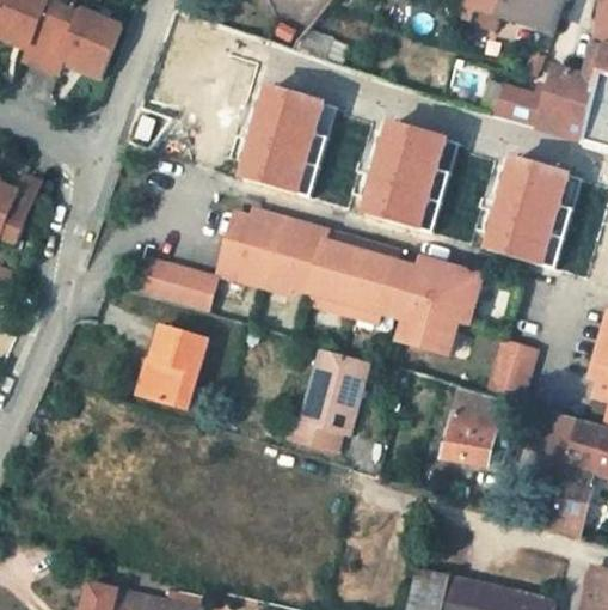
[(55,1),(51,0),(11,0),(0,28),(0,40),(22,50),(26,42),(38,48),(34,60),(49,68),(71,16),(53,7),(55,1)]
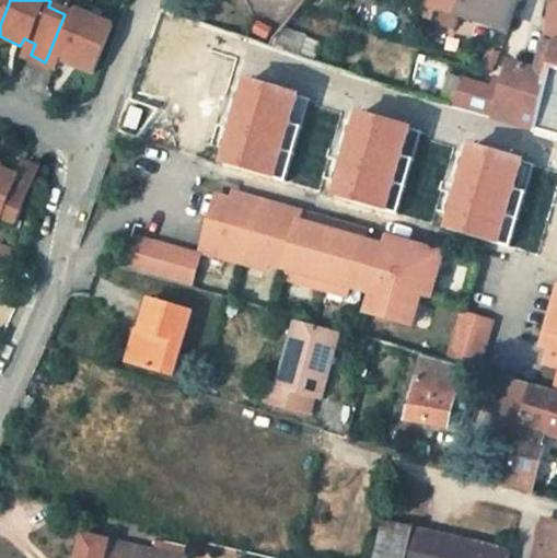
[(427,0),(426,6),(459,14),(461,0),(427,0)]
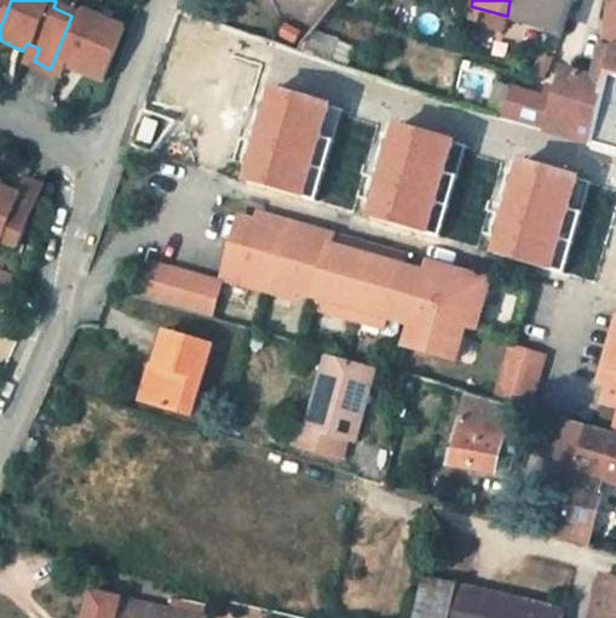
[(510,0),(507,16),(539,26),(562,32),(573,0),(575,0),(577,1),(577,0),(510,0)]
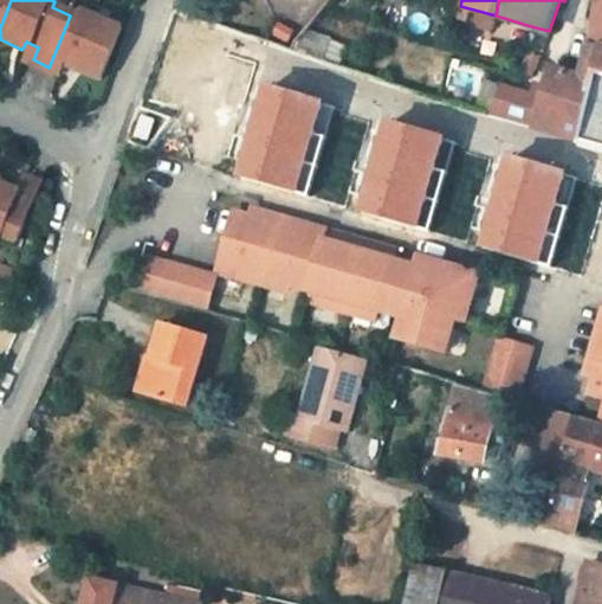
[(580,77),(593,81),(595,69),(601,71),(601,0),(600,0),(591,45),(583,66),(580,77)]
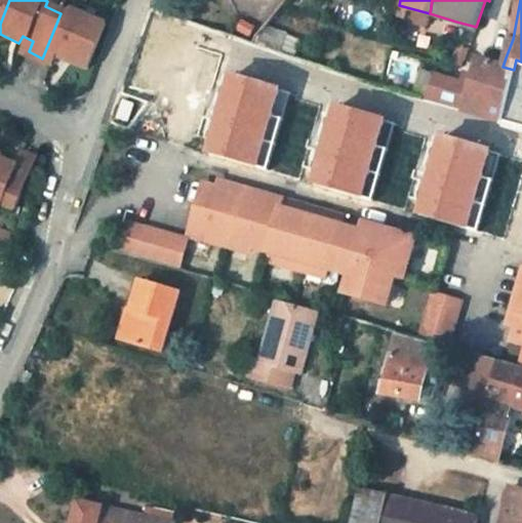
[(61,13),(42,58),(57,65),(63,51),(76,56),(73,64),(87,70),(106,26),(78,13),(76,19),(61,13)]
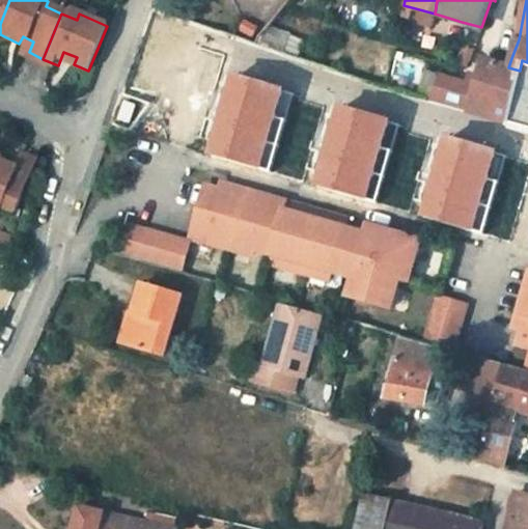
[(242,17),(237,26),(250,33),(255,24),(242,17)]
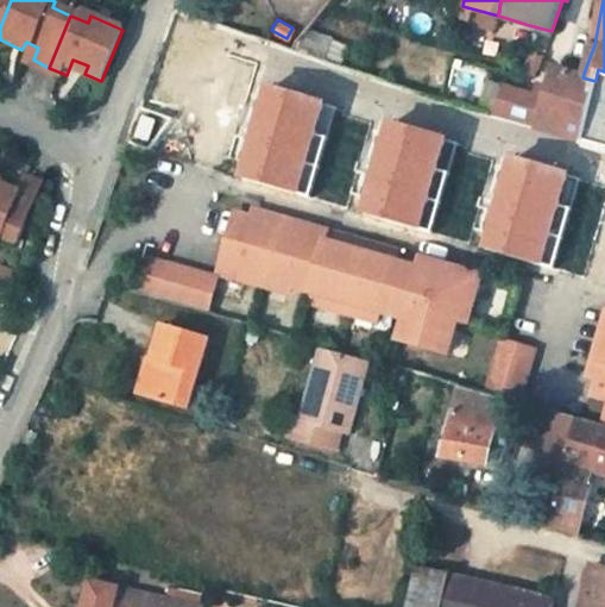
[(547,87),(544,98),(536,126),(580,138),(588,105),(596,81),(583,77),(553,68),(547,87)]
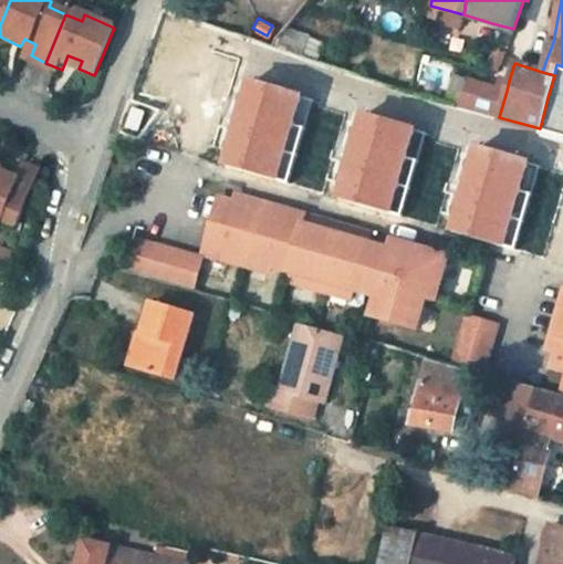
[(250,76),(225,159),(288,178),(313,95),(250,76)]
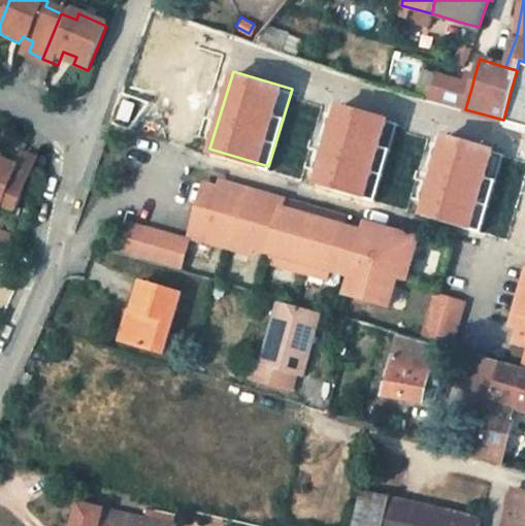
[(465,72),(461,81),(472,85),(474,75),(465,72)]
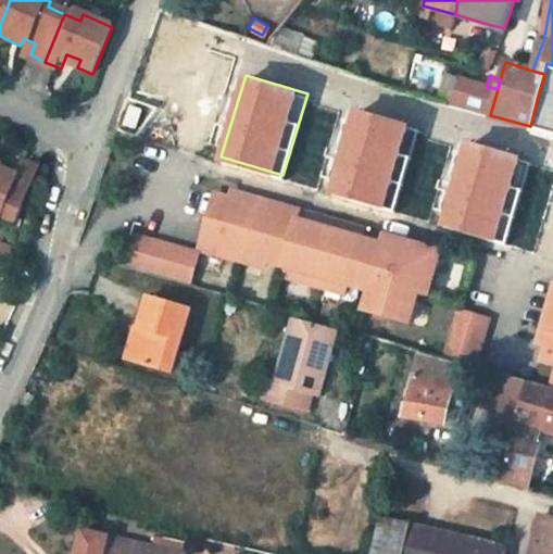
[(486,86),(459,78),(451,103),(490,115),(498,89),(486,86)]
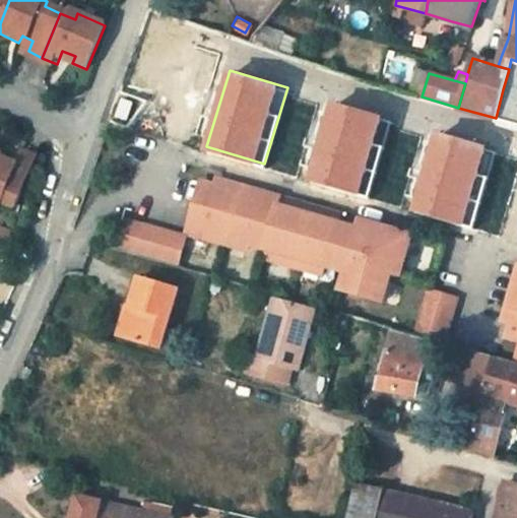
[(333,102),(310,178),(368,195),(391,119),(333,102)]
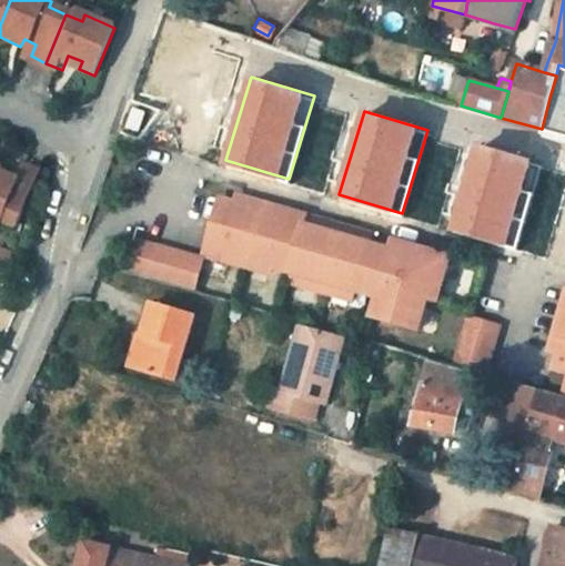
[(481,147),(454,230),(518,249),(544,165),(481,147)]
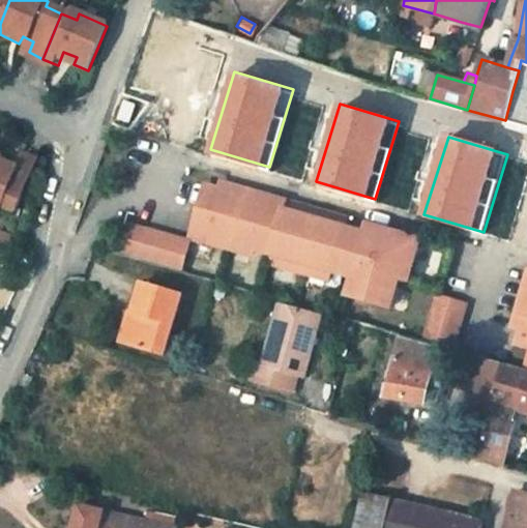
[(0,211),(1,212),(5,205),(22,212),(41,162),(27,156),(23,165),(10,159),(11,155),(0,150),(0,211)]
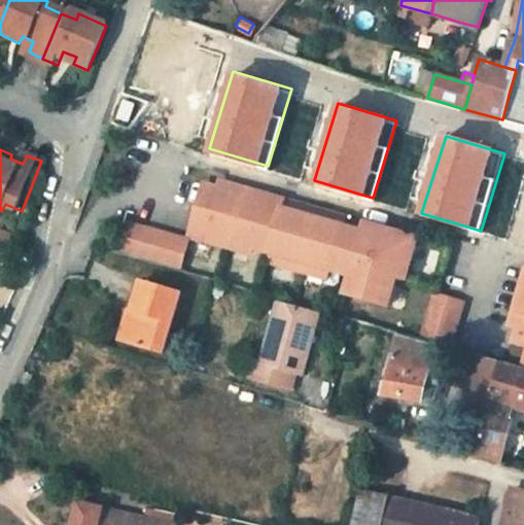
[(242,184),(217,177),(215,183),(240,191),(242,184)]
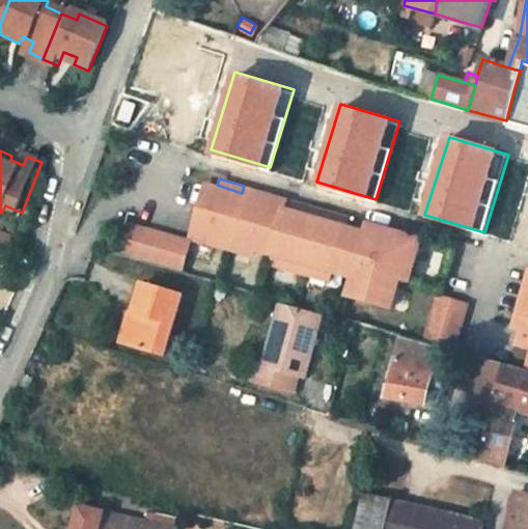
[(342,225),(344,217),(313,207),(310,217),(281,207),(284,198),(244,186),(242,193),(217,185),(202,181),(186,232),(226,245),(228,239),(246,244),(267,250),(296,259),(293,268),(306,272),(309,263),(329,270),(342,225)]
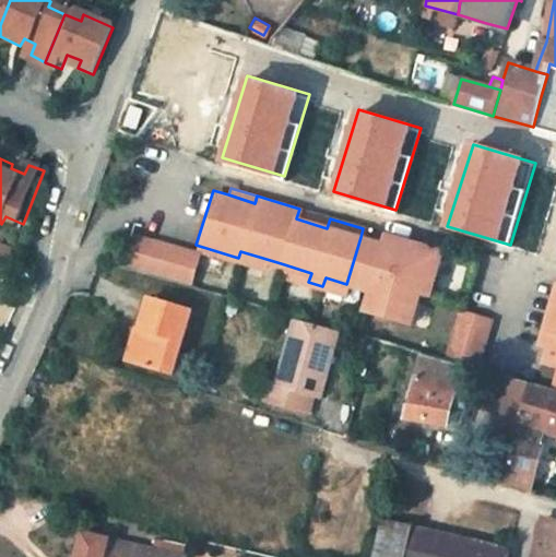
[(330,218),(299,209),(296,218),(327,228),(330,218)]
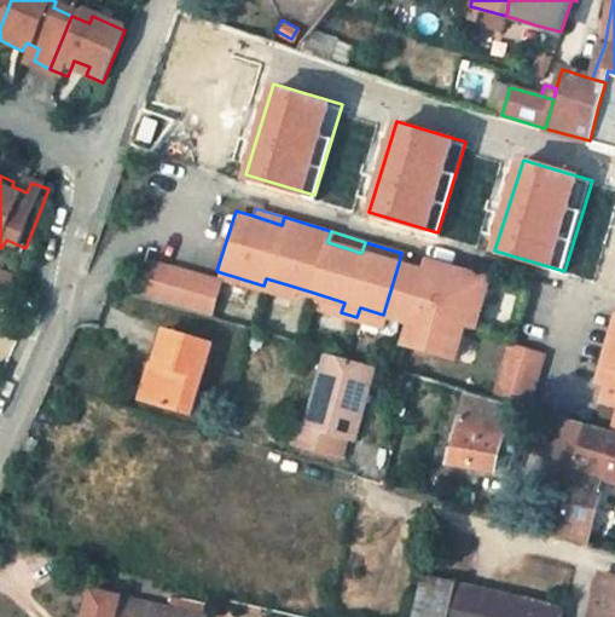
[(402,321),(396,340),(447,355),(458,321),(468,324),(482,277),(422,258),(419,267),(402,321)]
